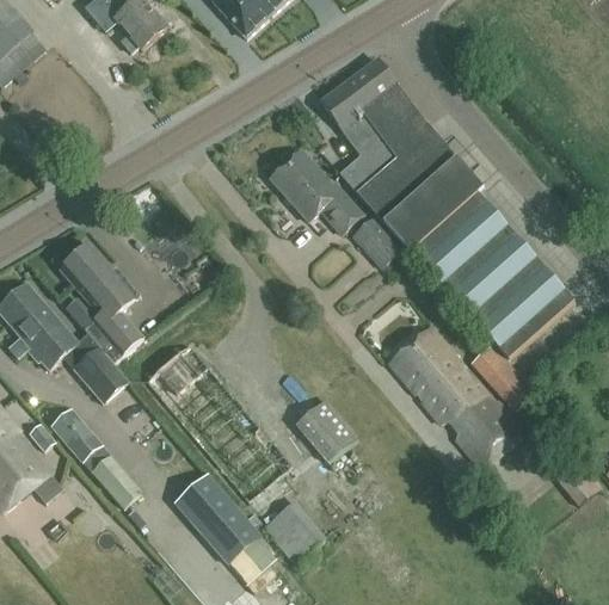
[(0,31),(18,16),(4,0),(0,0),(0,31)]
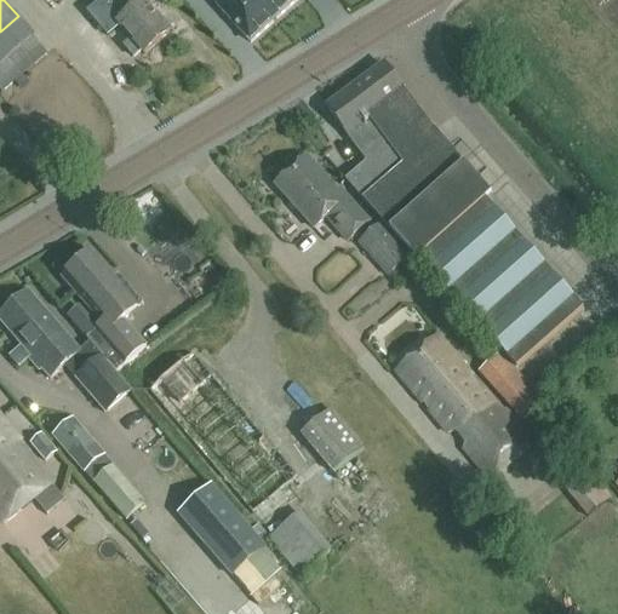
[(108,0),(121,15),(114,21),(141,51),(167,27),(143,0),(108,0)]
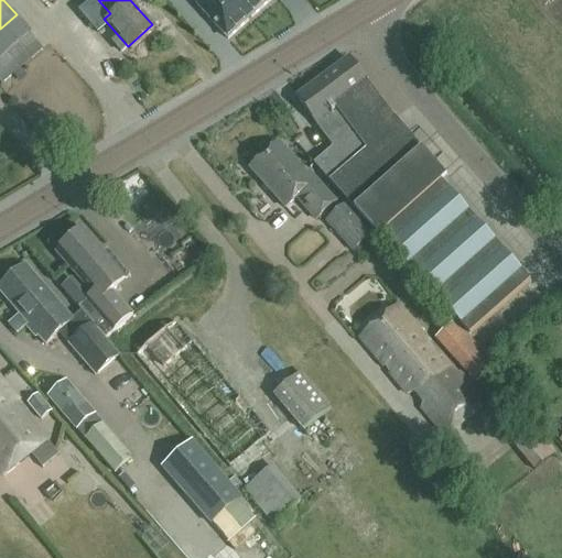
[(195,0),(224,32),(249,13),(236,0),(195,0)]
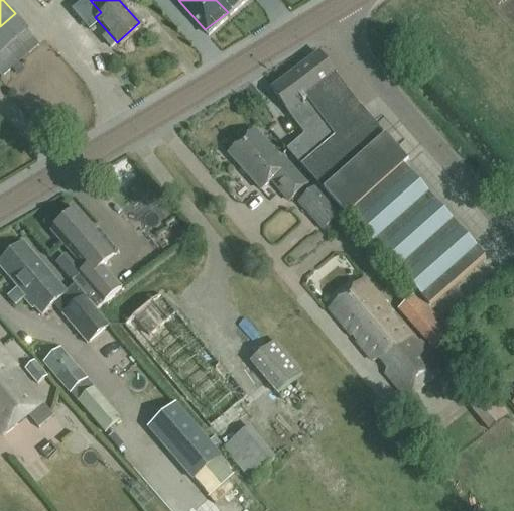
[(216,0),(228,12),(245,0),(216,0)]
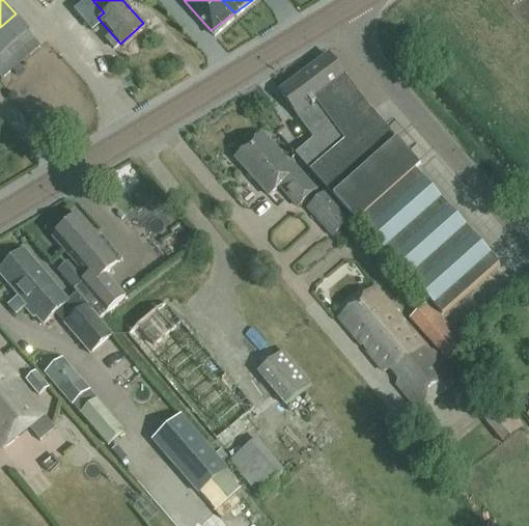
[(0,76),(38,42),(27,28),(28,28),(16,14),(0,27),(0,76)]
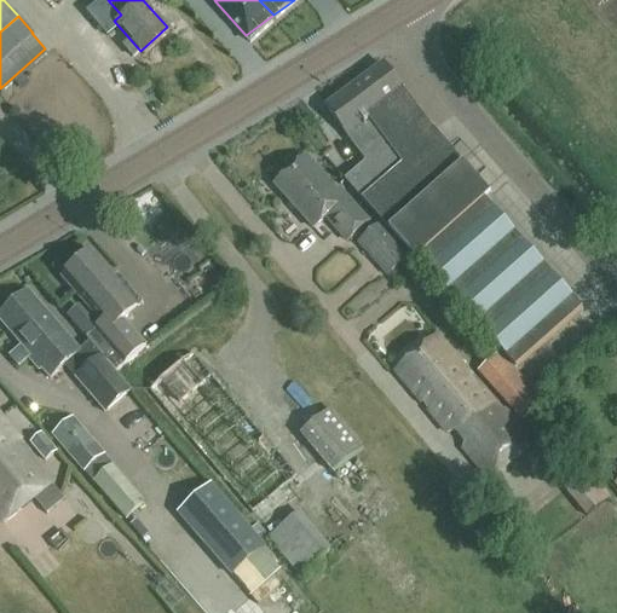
[(518,363),(523,359),(584,302),(485,190),(422,115),(381,59),(323,103),(345,132),(364,157),(342,175),(411,254),(518,363)]
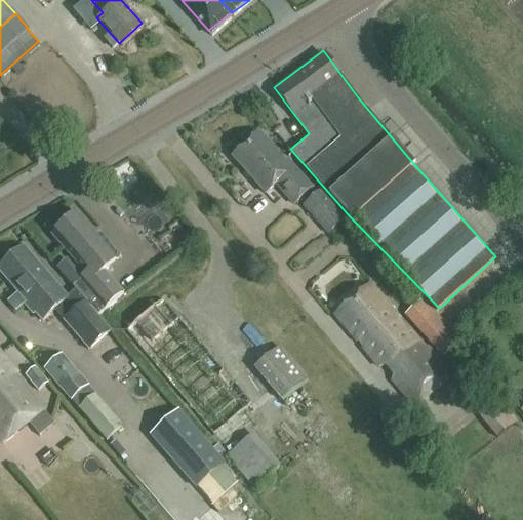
[(281,157),(256,128),(229,152),(260,189),(272,178),(289,199),(308,183),(283,155),(281,157)]
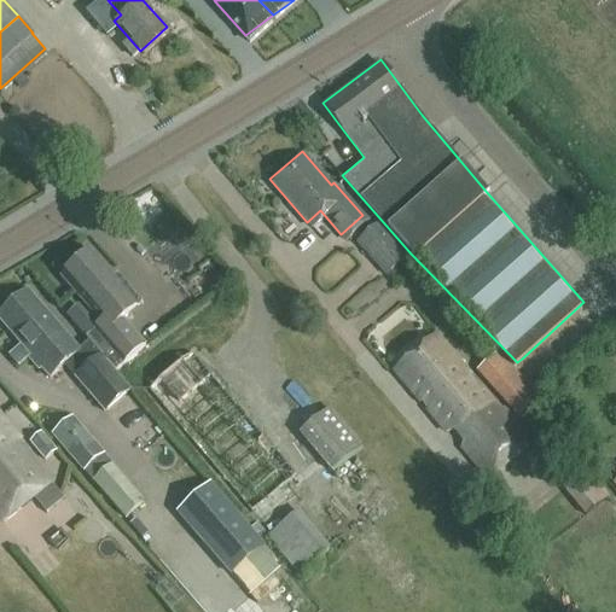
[(384,272),(407,251),(377,219),(354,238),(384,272)]
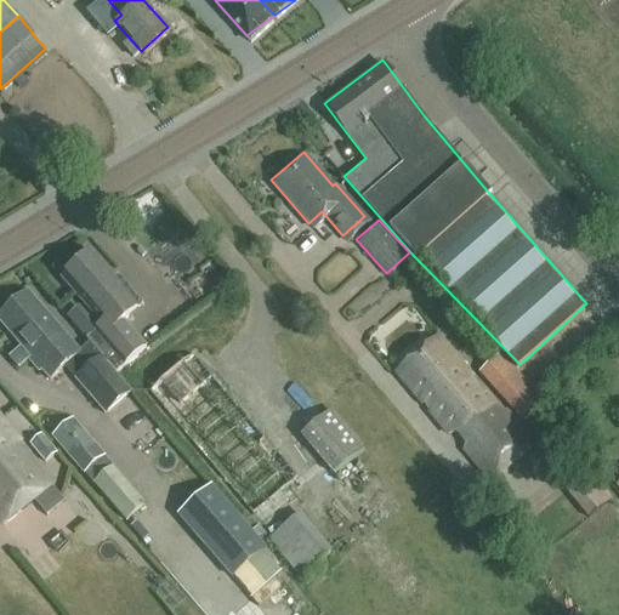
[(112,274),(89,249),(85,252),(81,251),(71,261),(71,265),(60,274),(101,320),(84,335),(87,339),(113,369),(143,343),(121,317),(141,300),(115,271),(112,274)]
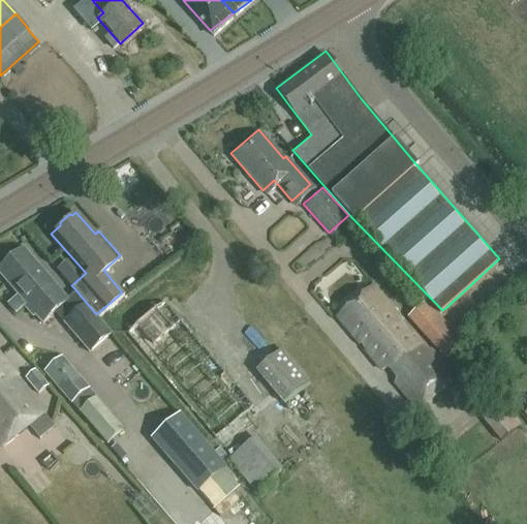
[(24,244),(0,263),(0,270),(39,318),(52,308),(86,348),(109,330),(96,314),(74,288),(67,296),(24,244)]
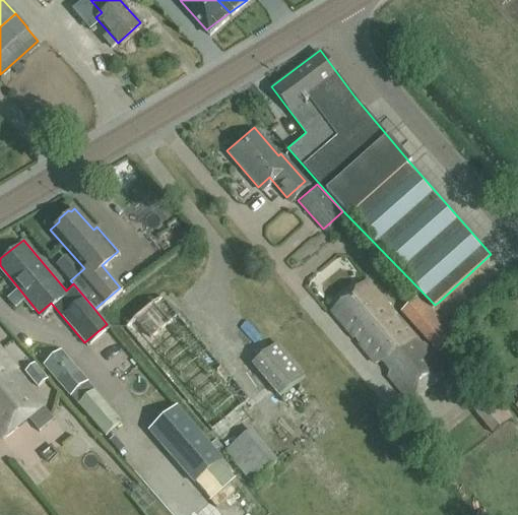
[(417,342),(364,278),(329,308),(352,334),(353,333),(375,359),(381,357),(388,367),(385,373),(408,399),(444,369),(419,340),(417,342)]
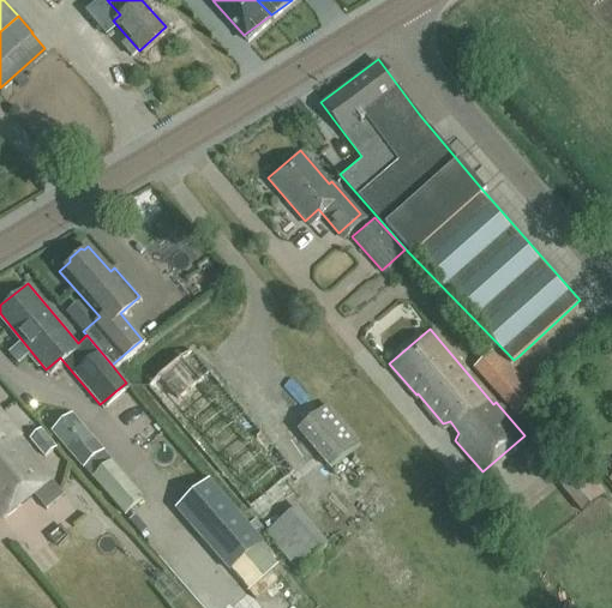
[(268,444),(257,431),(259,428),(190,347),(147,383),(247,503),(291,465),(270,443),(268,444)]
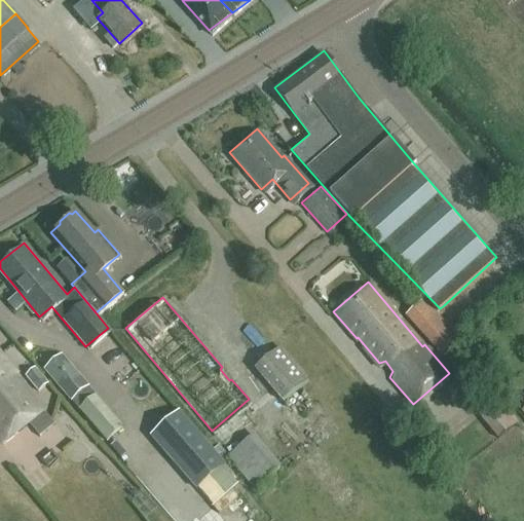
[(444,352),(459,339),(428,303),(412,317),(444,352)]
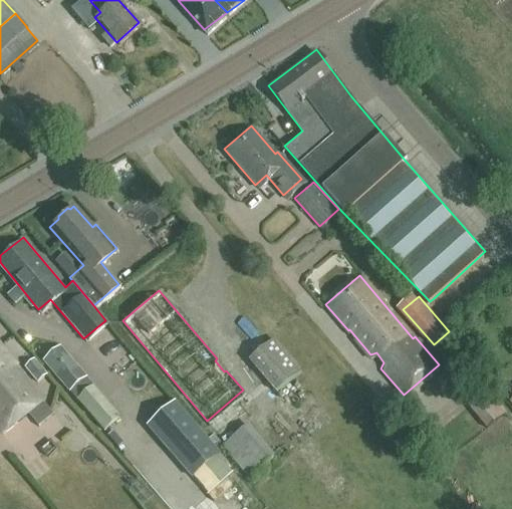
[(275,390),(299,368),(272,336),(248,356),(275,390)]
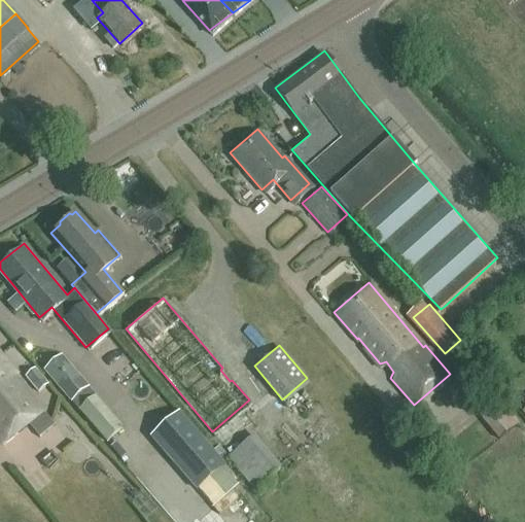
[(42,409),(13,373),(14,372),(0,353),(0,441),(1,442),(42,409)]
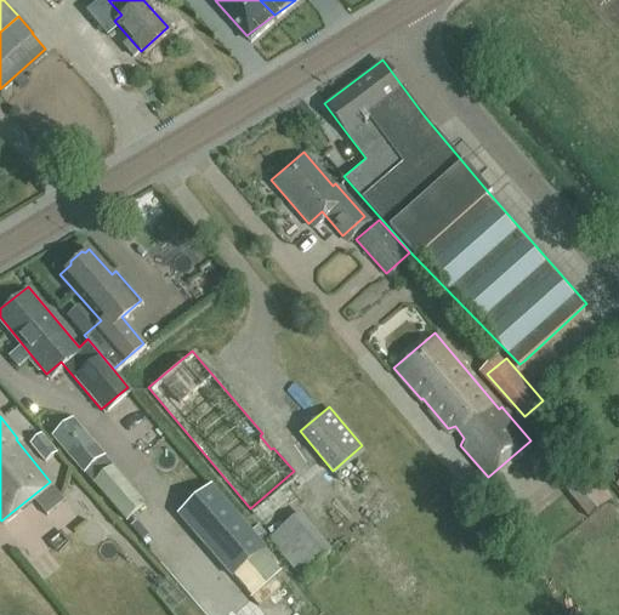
[(71,416),(52,432),(92,479),(111,463),(71,416)]
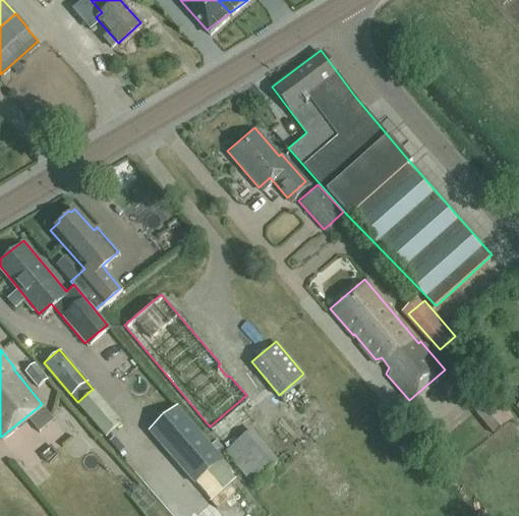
[(36,385),(47,376),(33,360),(22,368),(36,385)]
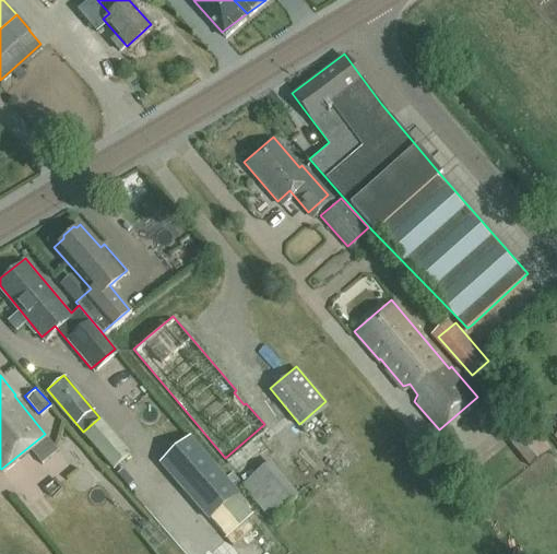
[(487,414),(528,463),(548,446),(541,436),(508,397),(487,414)]
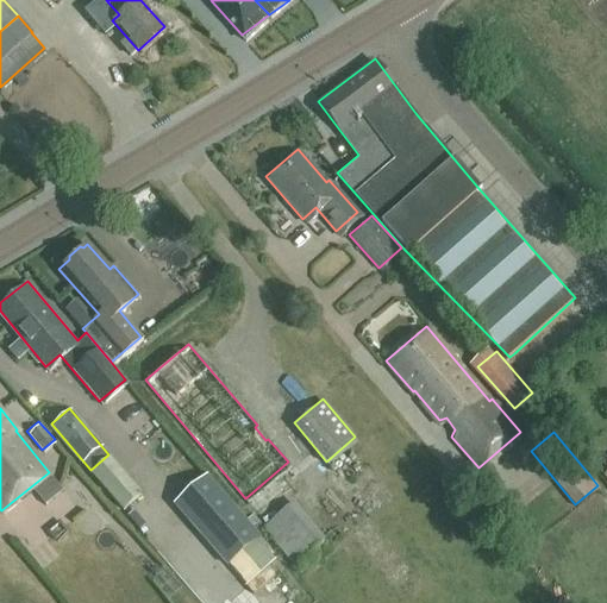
[(108,454),(91,470),(123,507),(141,491),(108,454)]
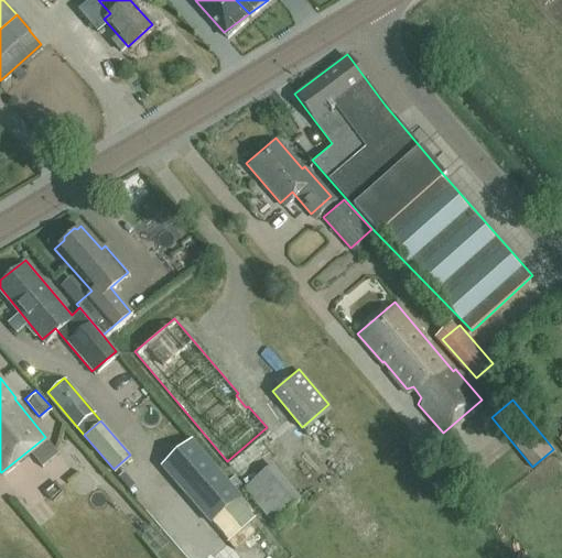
[(191,436),(160,462),(209,520),(239,494),(191,436)]
